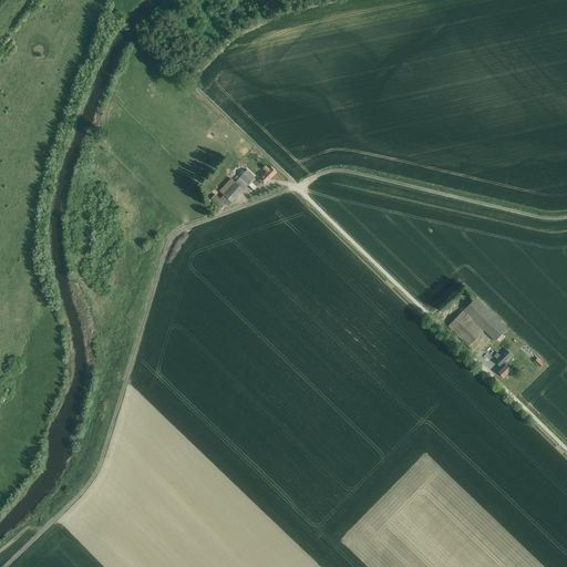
[(259,179),(259,181),(264,185),(269,178),(270,178),(276,172),(271,167),(269,169),(265,165),(263,168),(267,172),(264,175),(264,174),(260,176),(261,177),(259,179)]
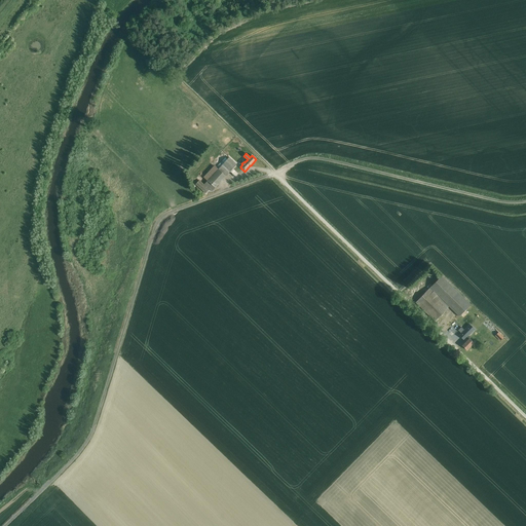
[(199,181),(195,184),(205,193),(210,189),(212,192),(216,188),(237,164),(229,157),(219,168),(215,165),(204,177),(208,181),(204,185),(199,181)]
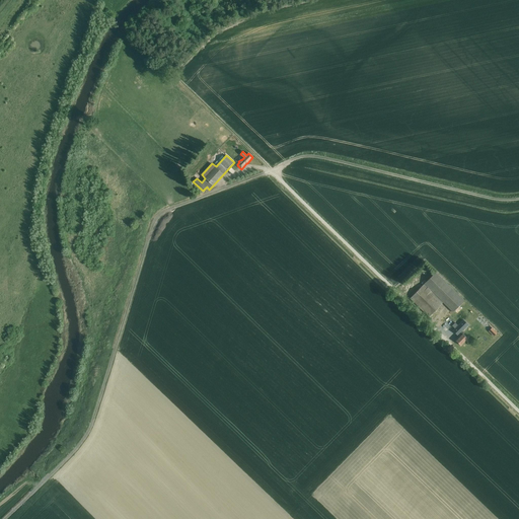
[(435,272),(424,284),(410,298),(429,317),(443,302),(453,312),(464,300),(435,272)]
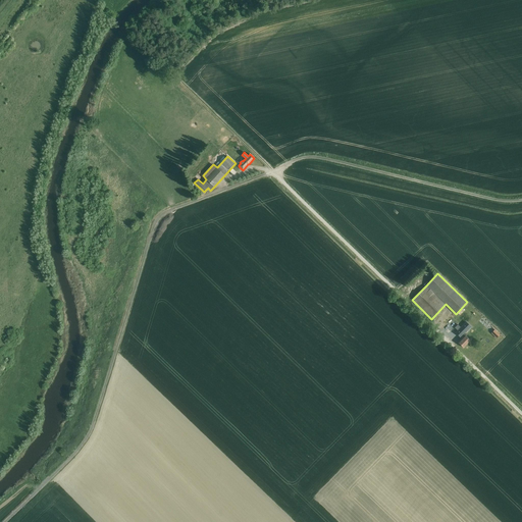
[(456,319),(464,311),(462,309),(448,322),(452,326),(456,323),(454,320),(456,318),(456,319)]
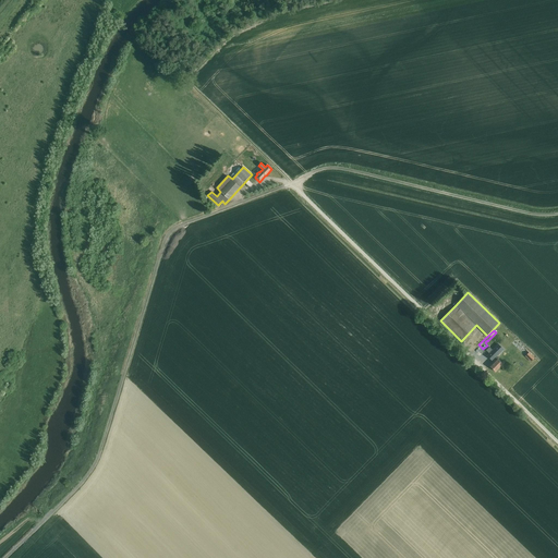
[(498,346),(495,349),(490,353),(495,356),(498,354),(495,352),(500,348),(498,346)]
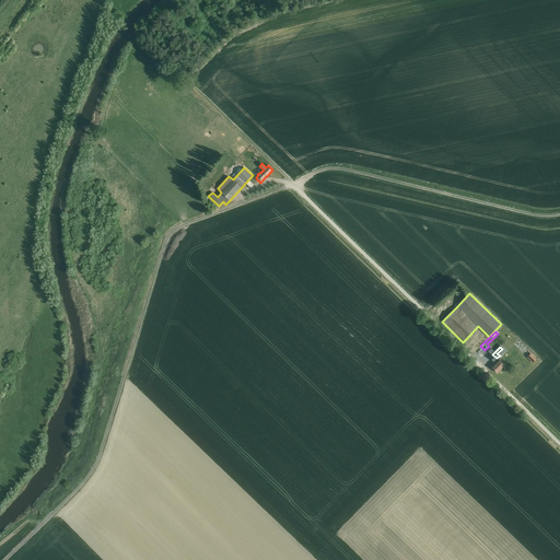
[(497,373),(504,365),(499,360),(491,368),(497,373)]
